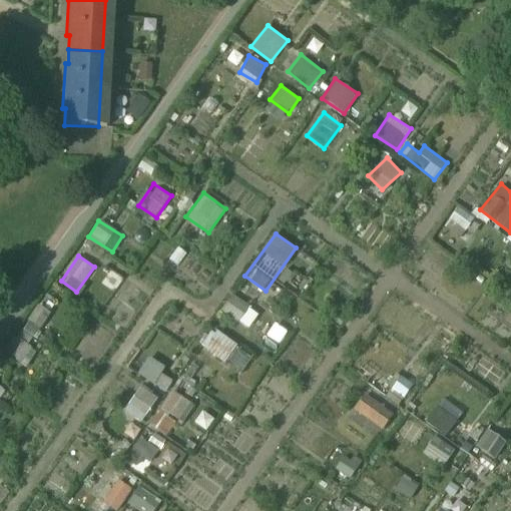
[(240,315),(247,308),(234,295),(227,302),(240,315)]
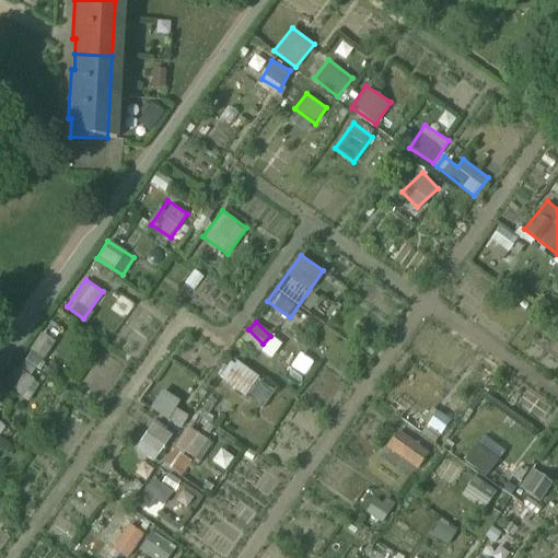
[(220,380),(264,406),(276,385),(232,360),(220,380)]
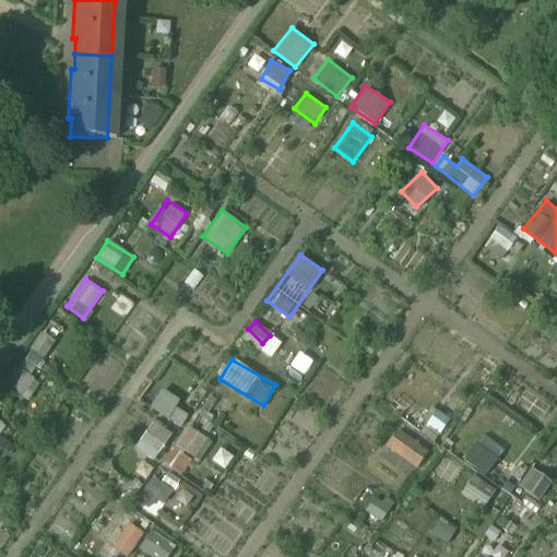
[(27,370),(12,378),(22,395),(37,388),(27,370)]
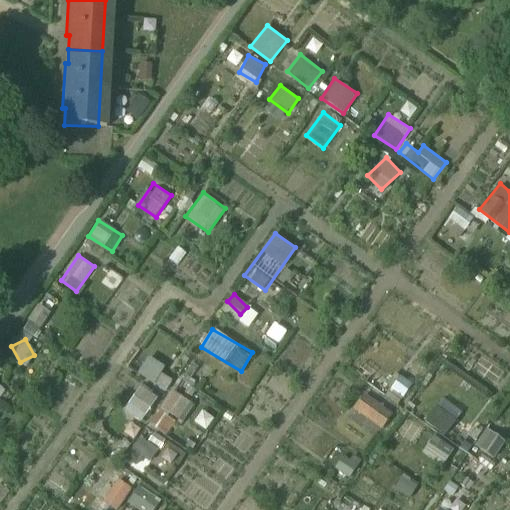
[(167,389),(175,373),(145,358),(137,373),(167,389)]
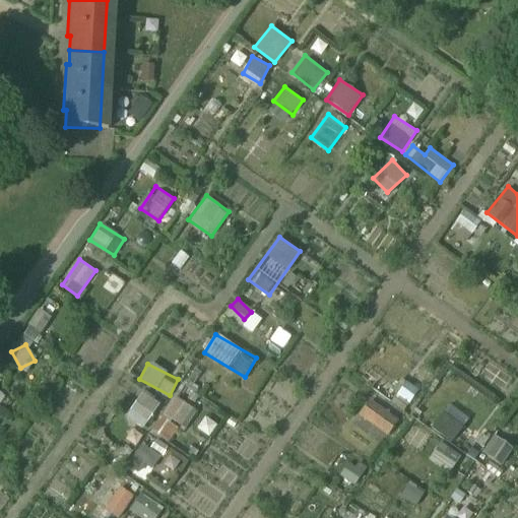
[(126,415),(144,427),(160,401),(142,390),(126,415)]
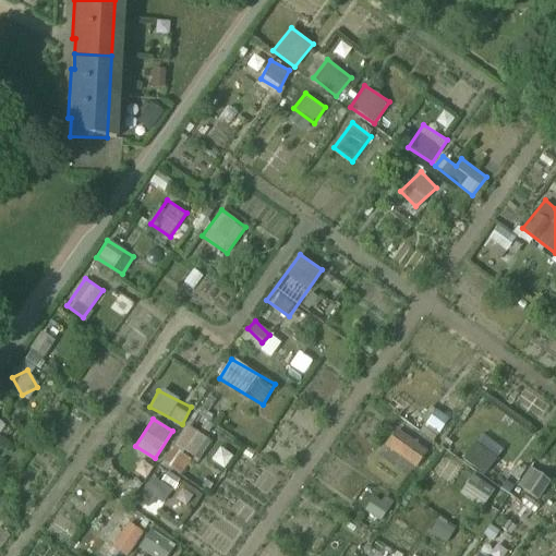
[(182,474),(207,437),(188,424),(162,461),(182,474)]
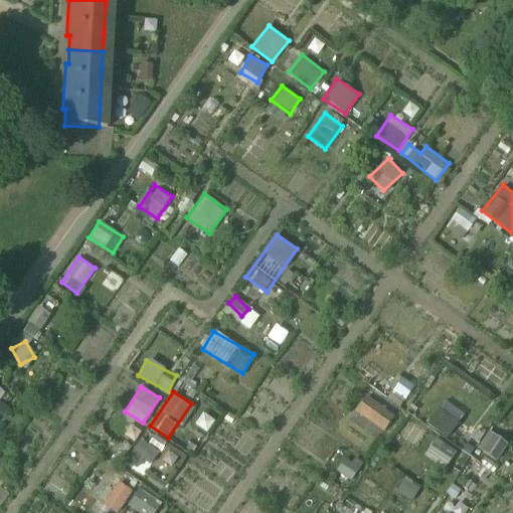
[(354,409),(384,430),(395,413),(365,393),(354,409)]
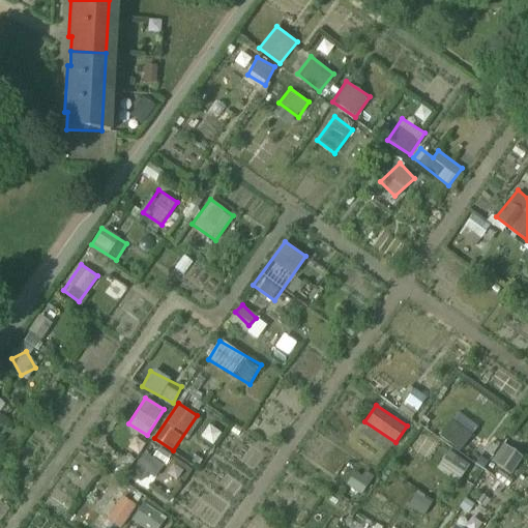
[(463,450),(478,422),(456,410),(440,437),(463,450)]
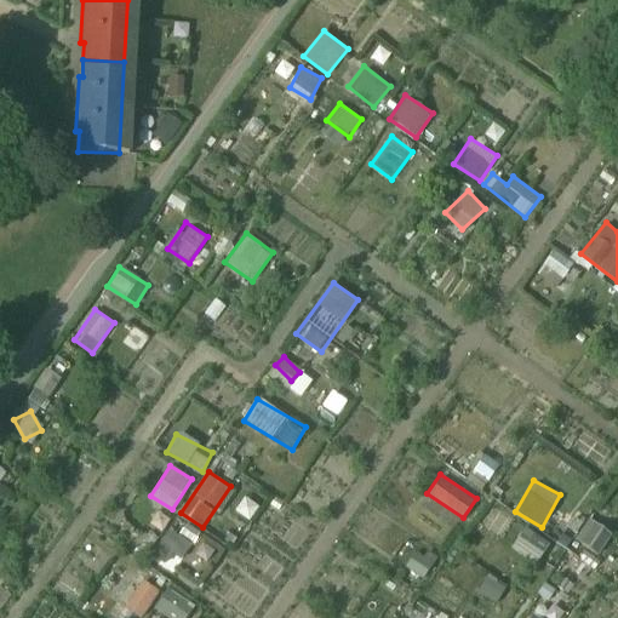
[(573,539),(599,555),(613,533),(588,518),(573,539)]
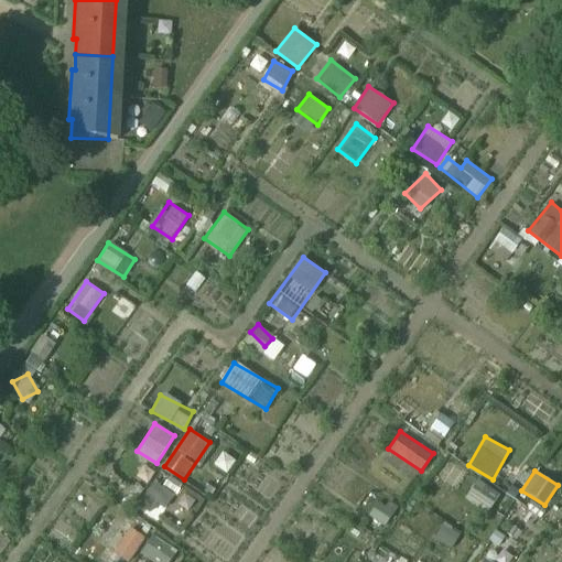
[(489,509),(500,494),(478,478),(467,494),(489,509)]
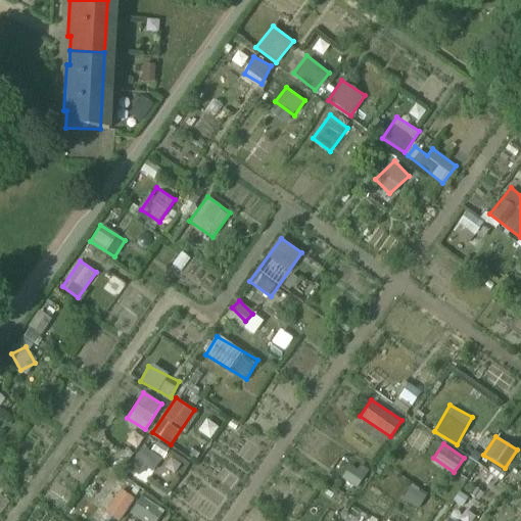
[(148,480),(162,457),(141,444),(127,469),(148,480)]
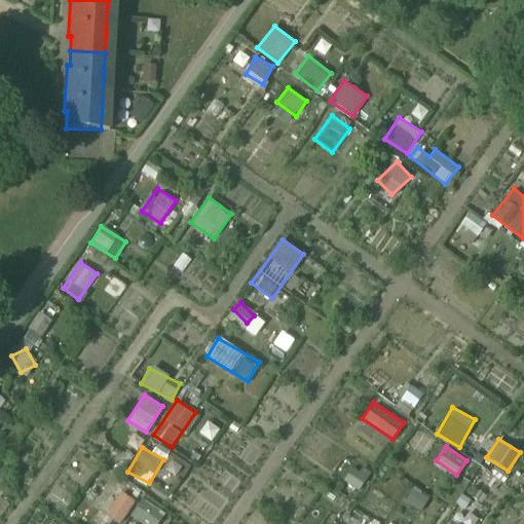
[(352,464),(344,480),(360,488),(368,474),(352,464)]
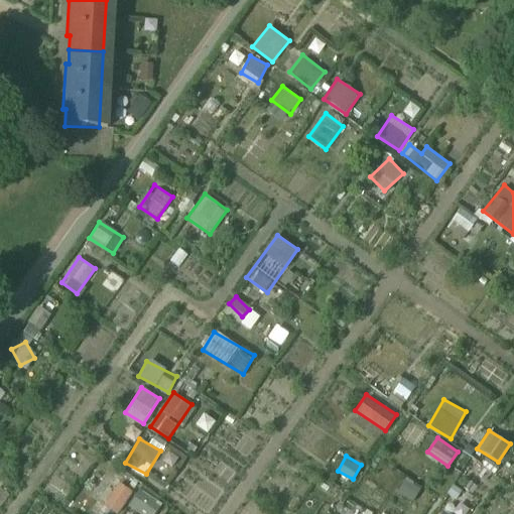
[(413,500),(421,487),(406,477),(398,491),(413,500)]
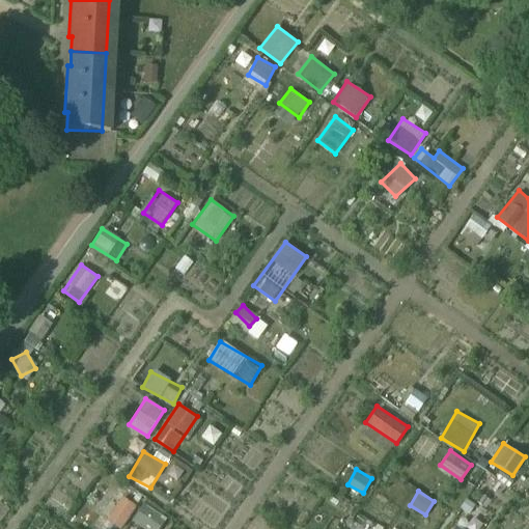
[(118,495),(107,521),(123,528),(136,503),(118,495)]
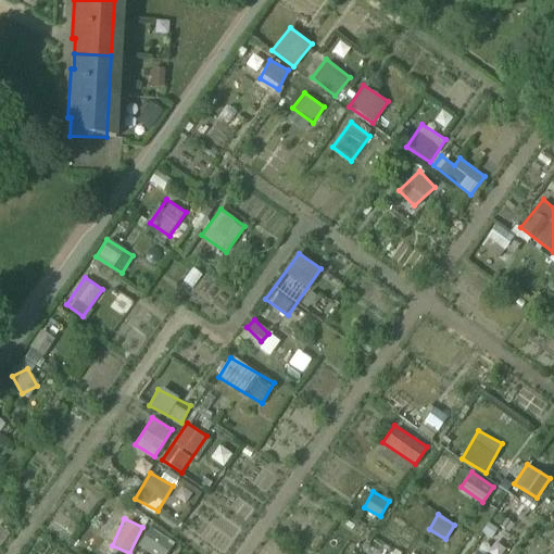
[(487,523),(474,548),(486,553),(503,553),(507,546),(491,538),(496,528),(487,523)]
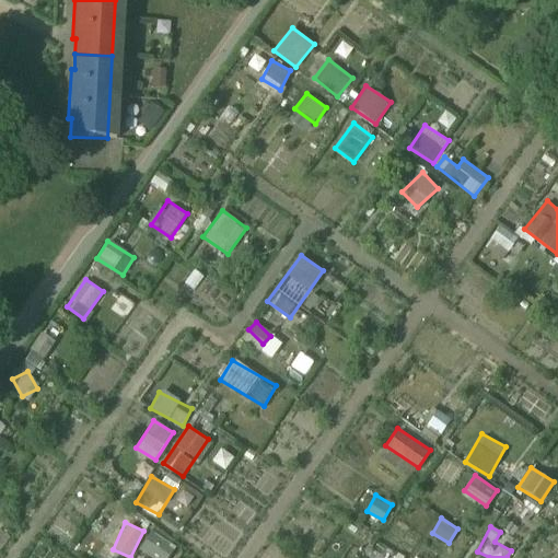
[(152,529),(139,546),(154,557),(169,557),(177,547),(152,529)]
